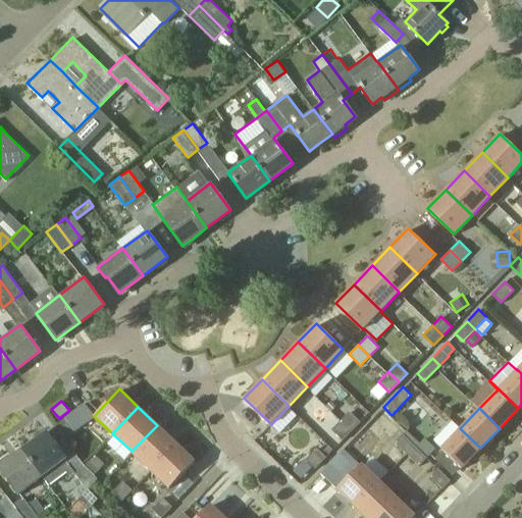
[(351,430),(360,421),(349,410),(340,420),(351,430)]
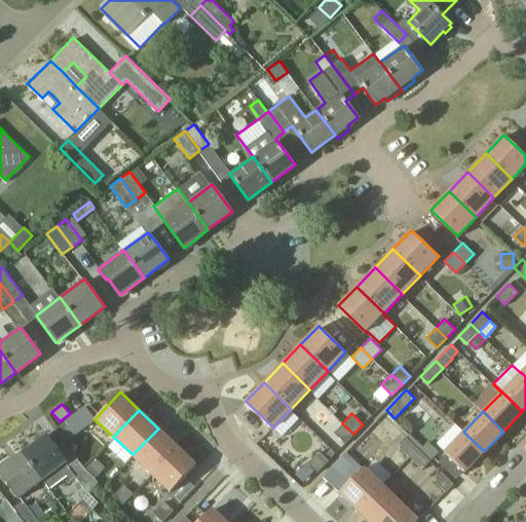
[(402,430),(384,413),(370,430),(382,441),(388,435),(392,439),(402,430)]
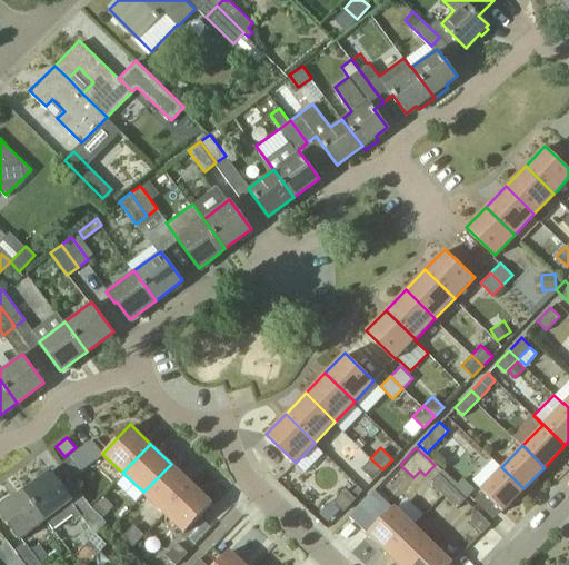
[(81,468),(70,453),(58,462),(70,477),(81,468)]
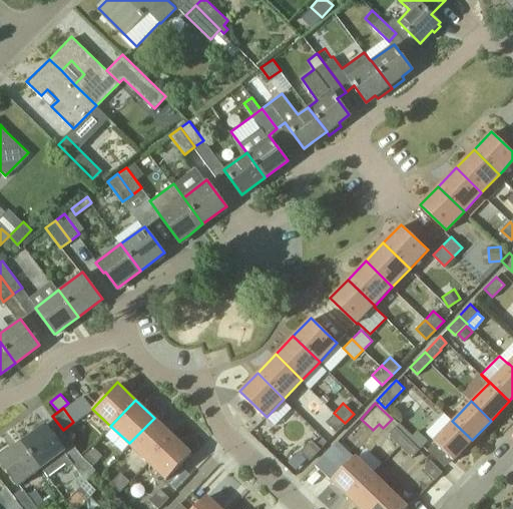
[(337,432),(345,423),(334,413),(326,422),(337,432)]
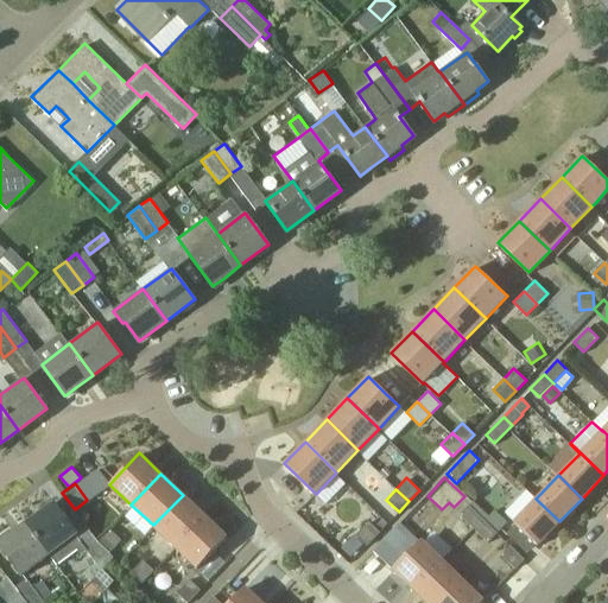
[(176,546),(204,515),(183,495),(153,525),(176,546)]
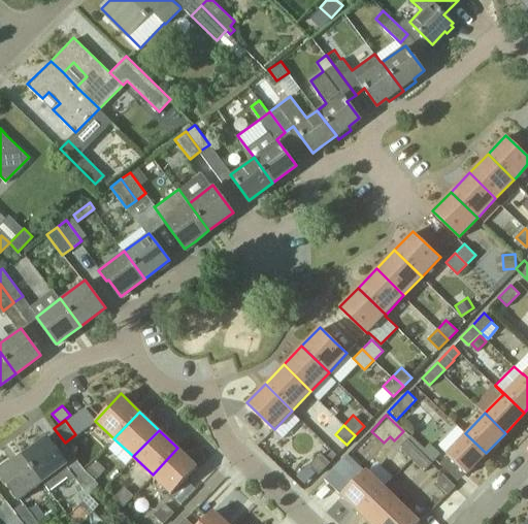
[(411,433),(408,437),(408,438),(420,450),(431,461),(432,461),(441,452),(430,440),(425,446),(411,433)]
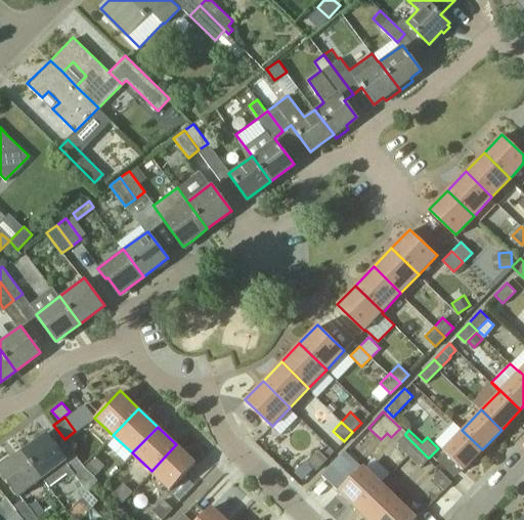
[(464,469),(482,449),(462,430),(442,449),(464,469)]
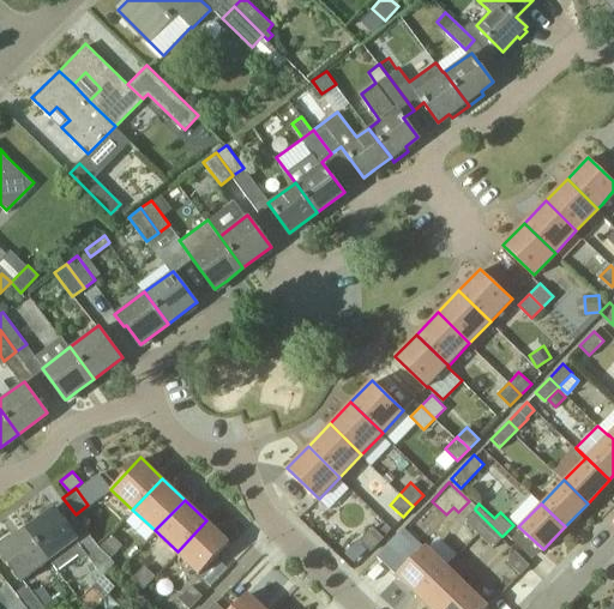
[(84,577),(91,585),(106,568),(107,570),(114,561),(110,558),(98,547),(74,516),(66,522),(54,506),(26,528),(49,559),(58,570),(78,554),(82,558),(88,553),(97,567),(84,577)]
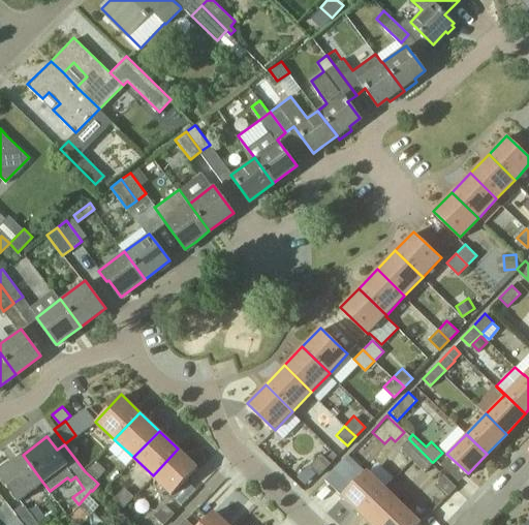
[(419,451),(408,439),(407,438),(400,446),(412,459),(419,451)]
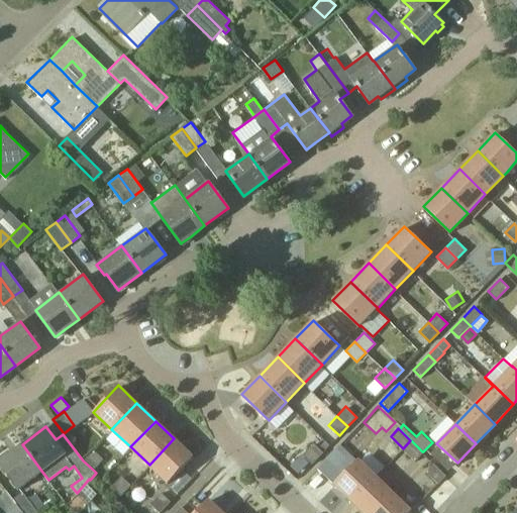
[(167,484),(179,471),(193,456),(174,438),(149,465),(167,484)]
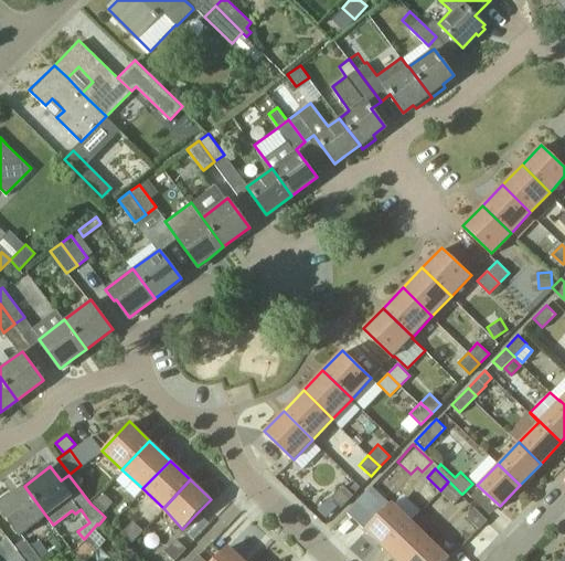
[(461,495),(448,482),(440,490),(454,504),(461,495)]
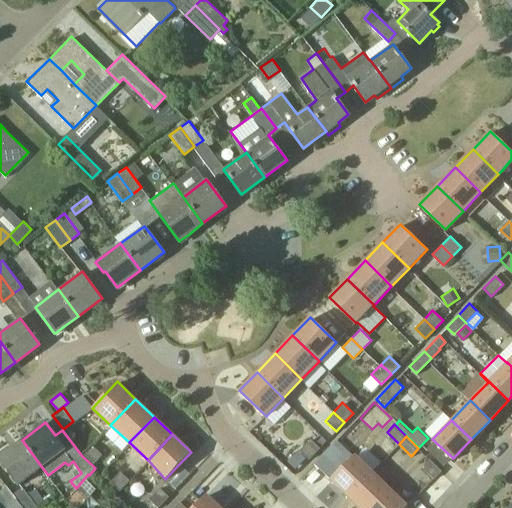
[(309,458),(320,446),(311,438),(300,449),(309,458)]
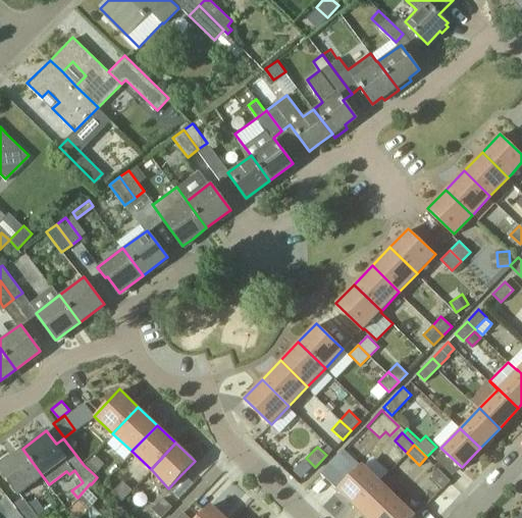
[(42,475),(22,449),(0,464),(0,468),(18,493),(42,475)]
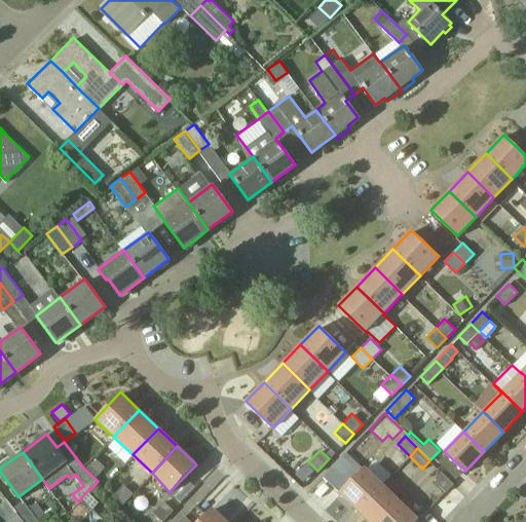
[(84,469),(95,478),(105,467),(95,457),(84,469)]
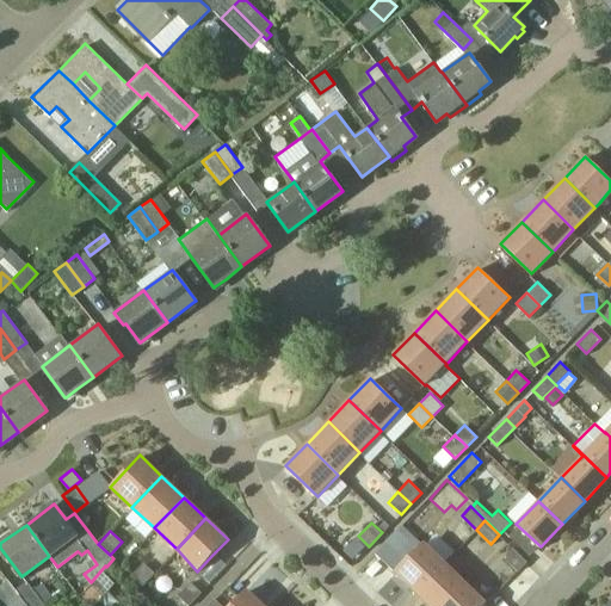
[(415,592),(444,562),(423,542),(394,570),(415,592)]
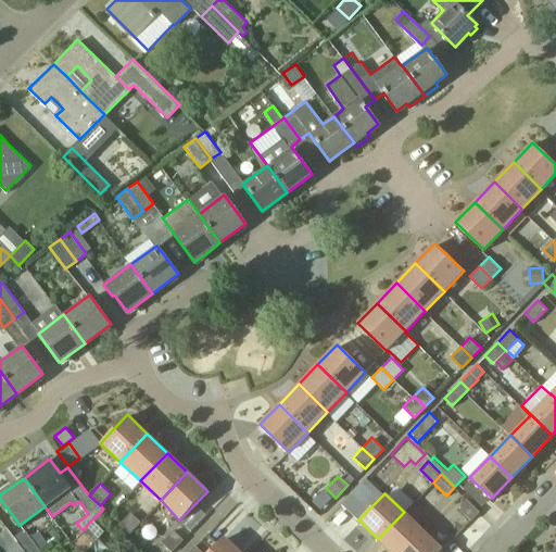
[(471,518),(479,511),(466,498),(458,506),(471,518)]
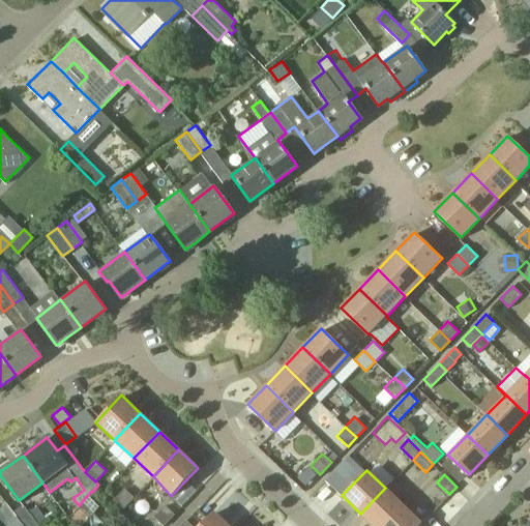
[(124,488),(113,499),(123,507),(134,497),(124,488)]
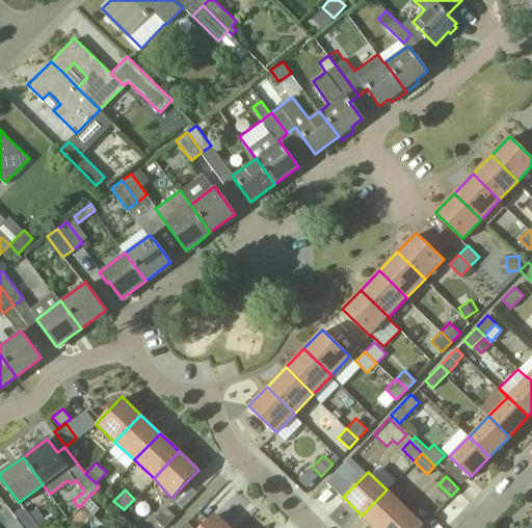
[(374,527),(383,527),(404,507),(387,490),(362,516),(374,527)]
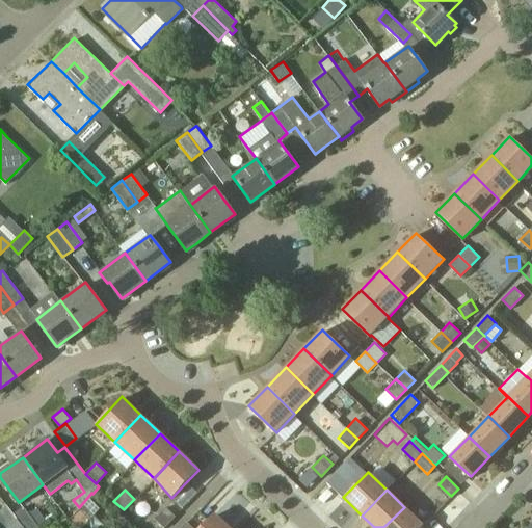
[(0,527),(4,527),(16,517),(17,516),(15,512),(6,503),(0,509),(0,527)]
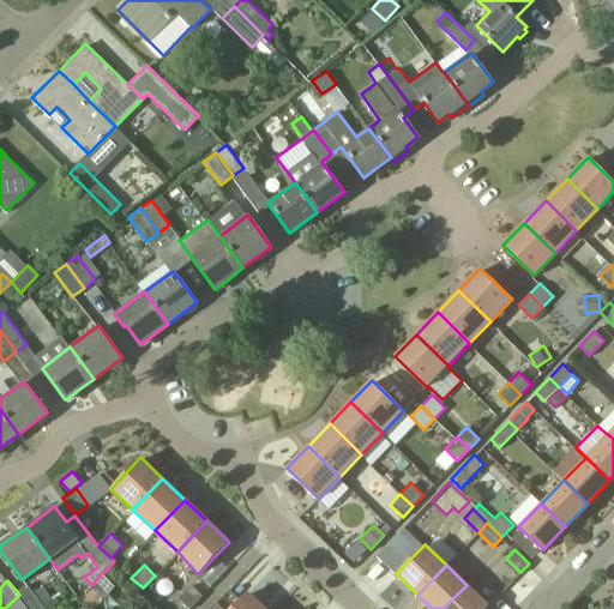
[(191,582),(179,596),(191,608),(203,594),(191,582)]
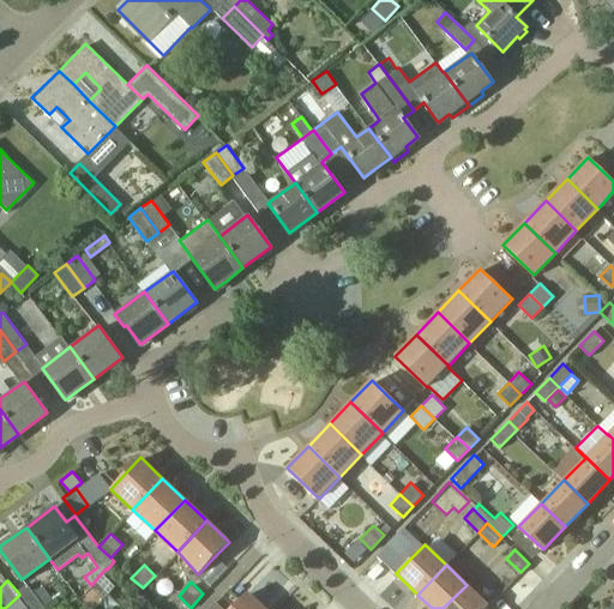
[(26,583),(17,591),(19,595),(18,596),(28,608),(40,608),(44,607),(42,603),(47,598),(37,586),(31,590),(26,583)]
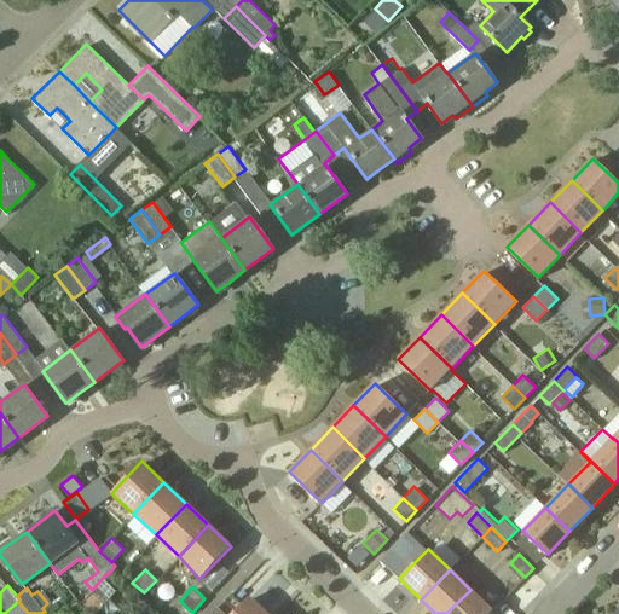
[(88,613),(91,613),(105,601),(93,590),(79,604),(88,613)]
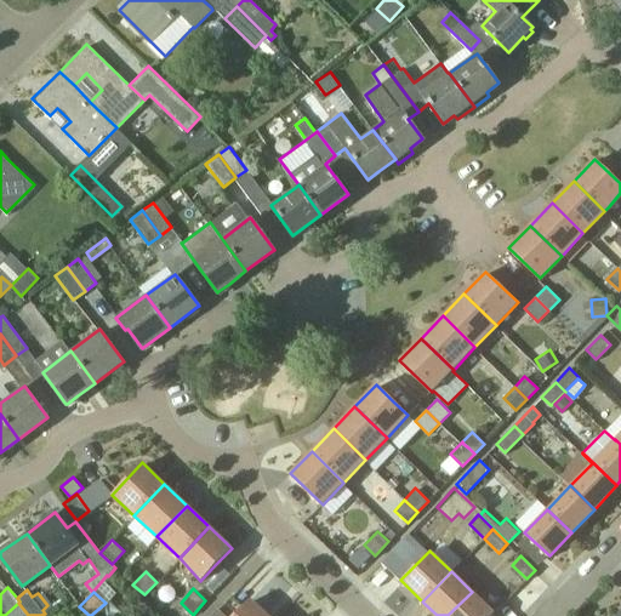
[(489,615),(494,612),(476,595),(472,592),(448,615),(489,615)]
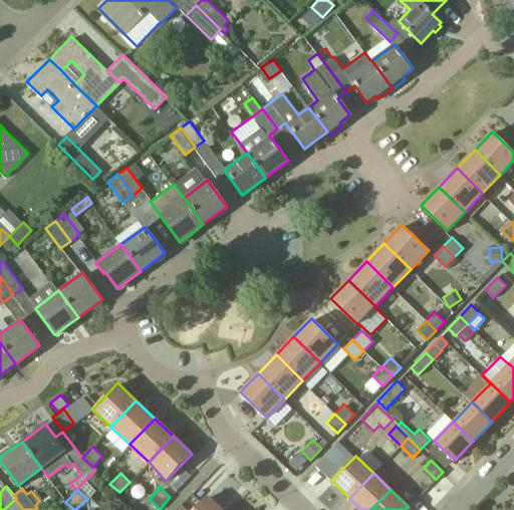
[(222,509),(207,496),(193,509),(222,509)]
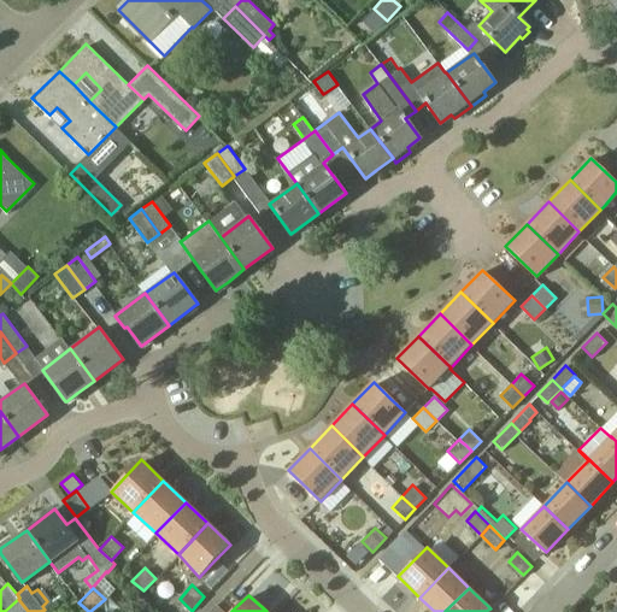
[(28,611),(18,599),(5,611),(28,611)]
